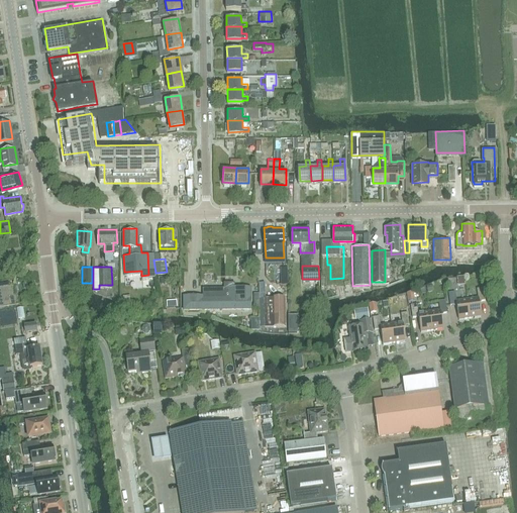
[(184,307),(202,307),(250,306),(250,285),(234,285),(234,280),(229,280),(229,285),(202,286),(202,293),(184,294),(184,307)]
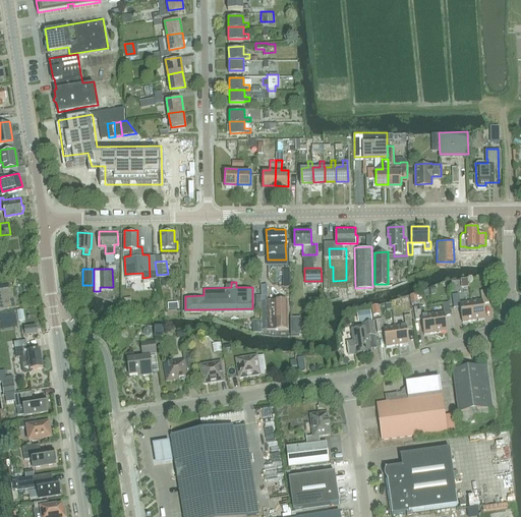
[(481,298),(471,299),(473,318),(484,317),(482,301),(488,300),(487,287),(480,288),(481,298)]
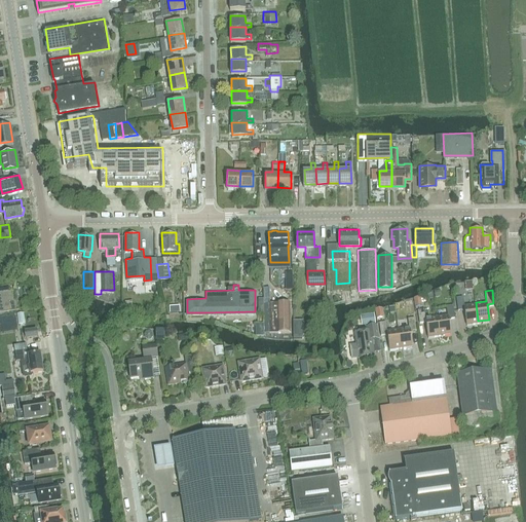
[(478,321),(476,302),(464,304),(463,294),(456,295),(458,308),(464,307),(466,323),(478,321)]
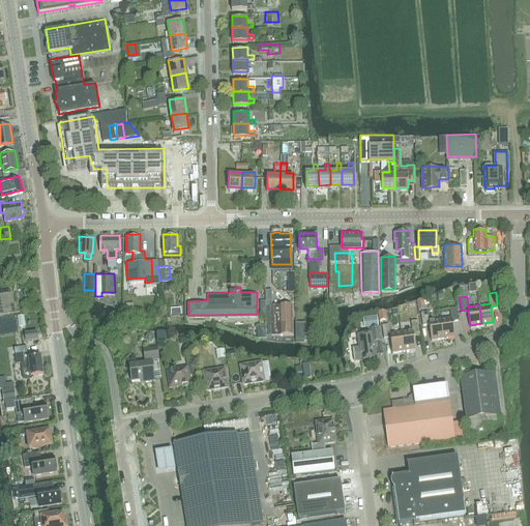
[(292,303),(270,303),(271,333),(280,333),(280,332),(292,332),(292,303)]
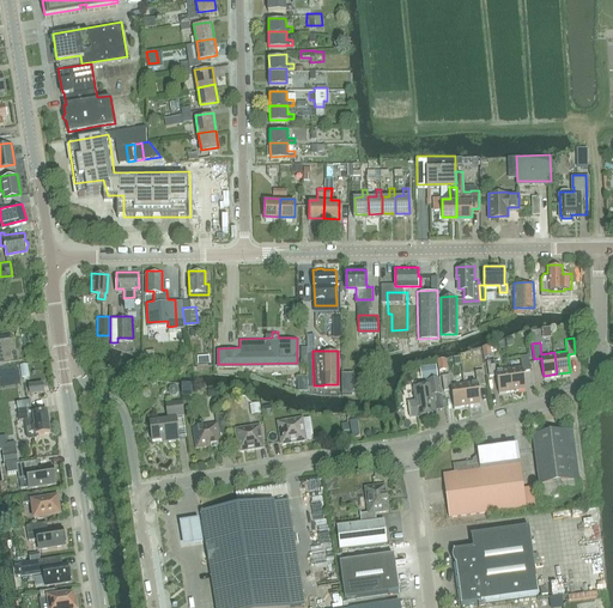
[(522,365),(509,366),(513,388),(526,387),(523,369),(530,368),(528,352),(520,353),(522,365)]
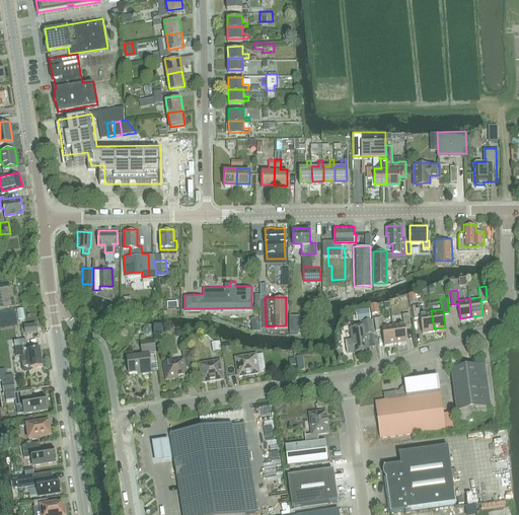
[(434,328),(431,310),(420,312),(419,302),(412,303),(414,316),(420,315),(422,330),(434,328)]
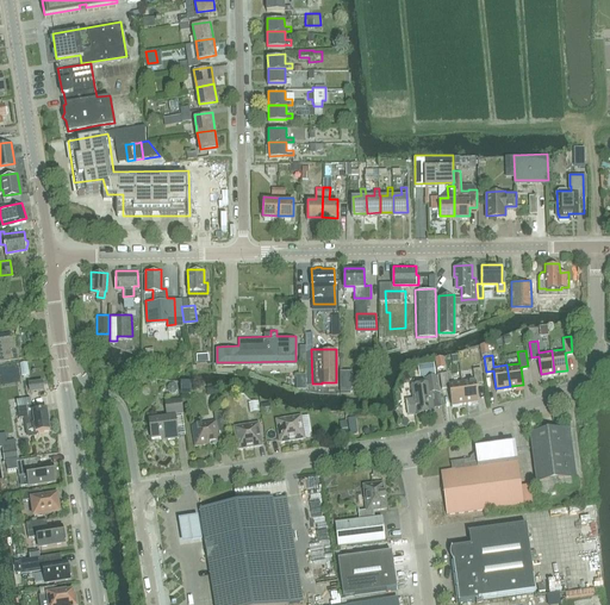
[(433,359),(417,360),(419,372),(434,370),(433,359)]
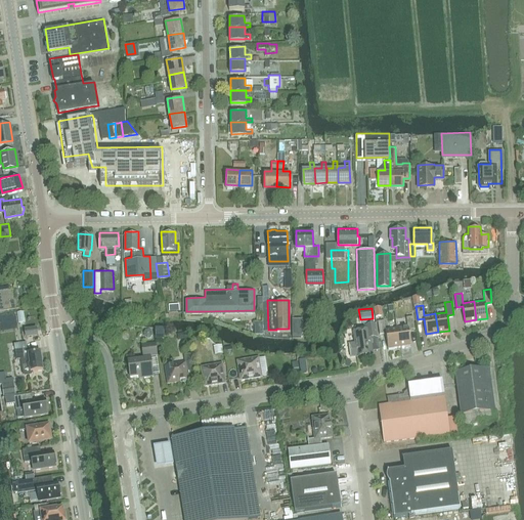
[(407,325),(396,326),(399,345),(410,343),(408,328),(415,327),(412,313),(406,314),(407,325)]
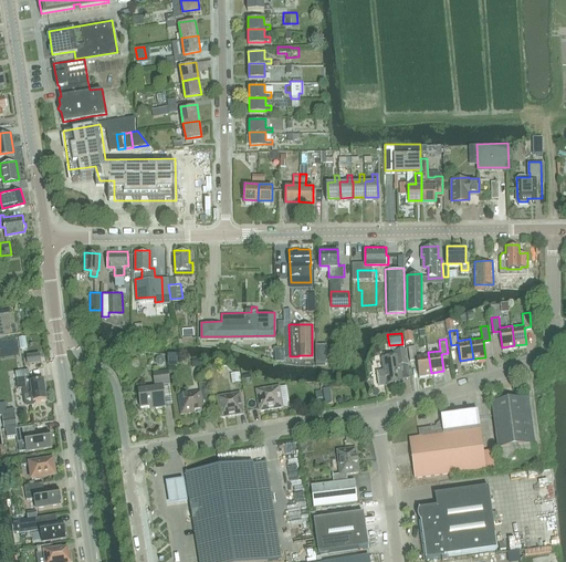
[(431,373),(428,352),(417,354),(416,343),(408,344),(410,358),(417,357),(419,374),(431,373)]
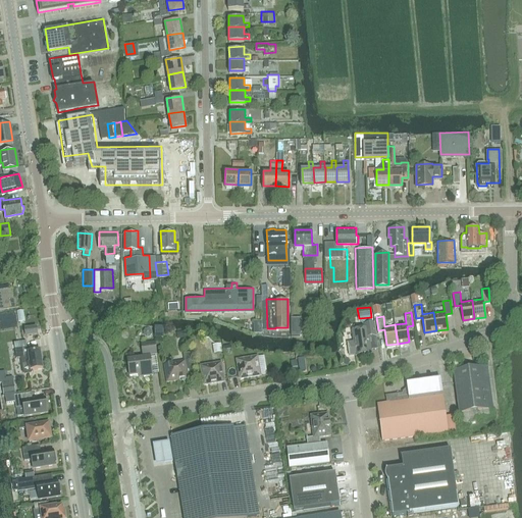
[(352,328),(353,339),(347,340),(349,353),(355,352),(356,353),(371,351),(369,334),(376,333),(374,320),(364,322),(364,326),(352,328)]
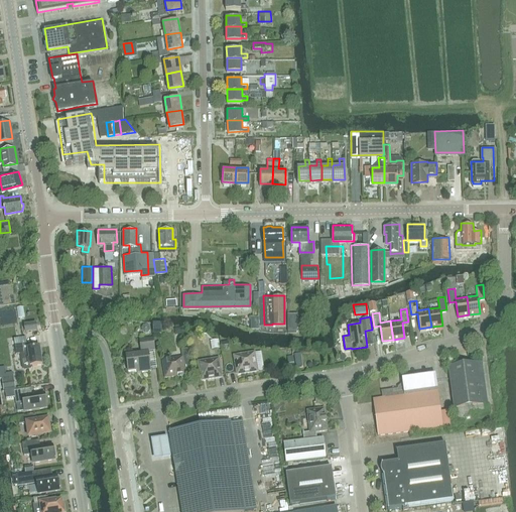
[(24,322),(25,329),(37,328),(35,321),(24,322)]
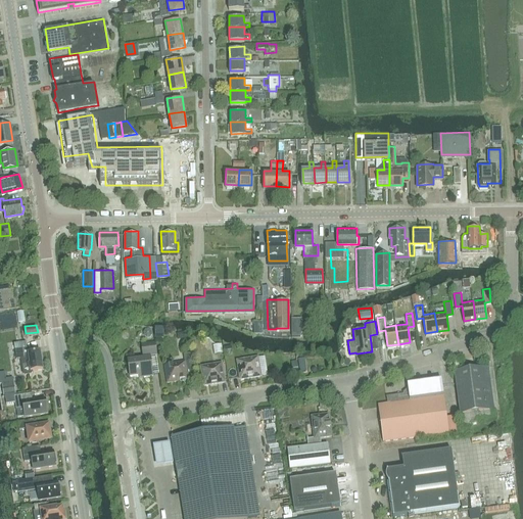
[(161,327),(154,326),(155,336),(163,337),(161,327)]
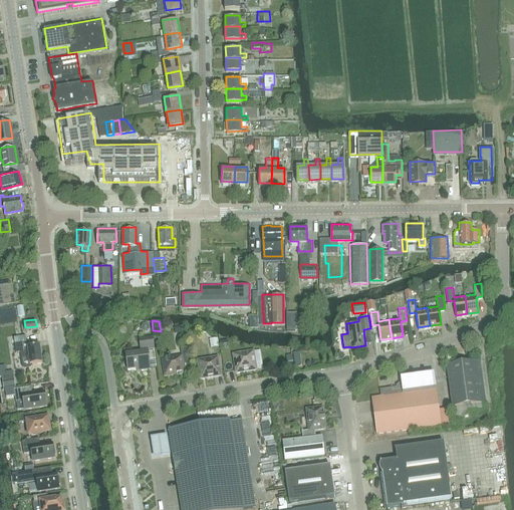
[(148,346),(154,346),(153,334),(140,335),(141,349),(125,351),(127,367),(142,365),(142,367),(150,366),(148,346)]
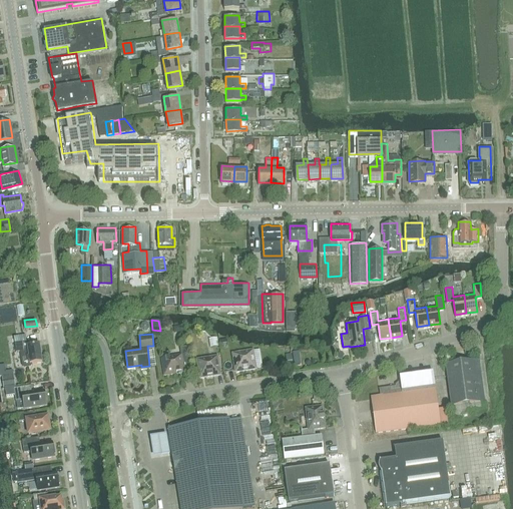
[(217,338),(209,338),(209,347),(217,347),(217,338)]
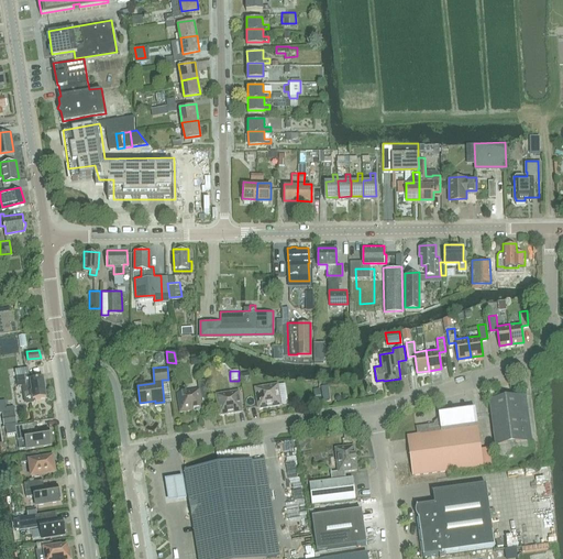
[(17,374),(18,384),(22,383),(24,399),(26,401),(33,399),(35,397),(35,396),(46,394),(43,375),(31,377),(30,372),(17,374)]
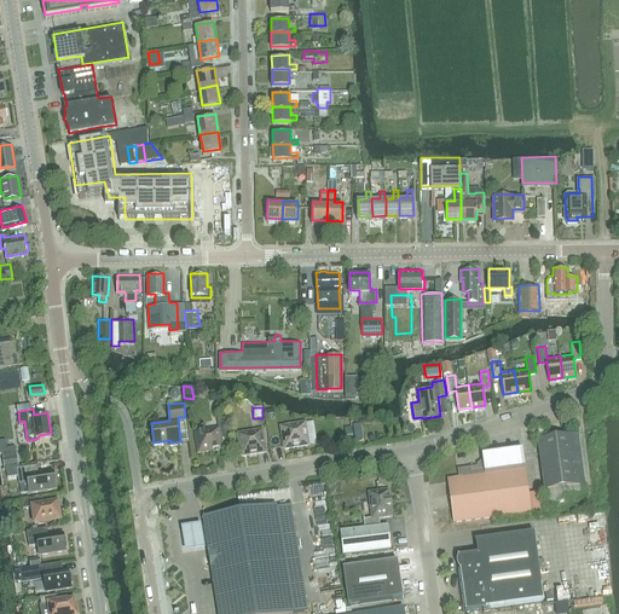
[(196,424),(195,426),(198,449),(221,445),(221,442),(220,435),(229,434),(226,422),(225,415),(217,416),(218,423),(204,426),(203,424),(202,423),(196,424)]
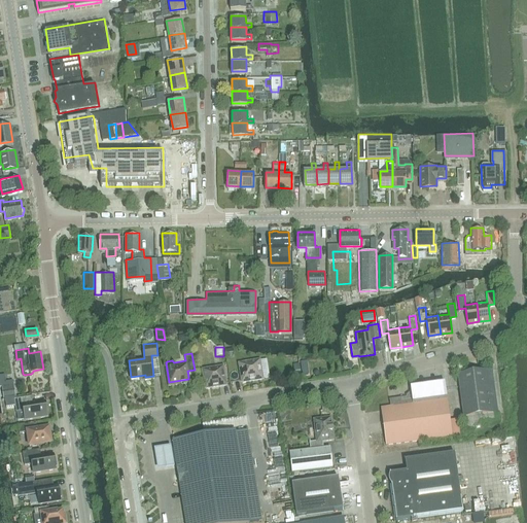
[(242,379),(262,376),(259,357),(239,361),(242,379)]
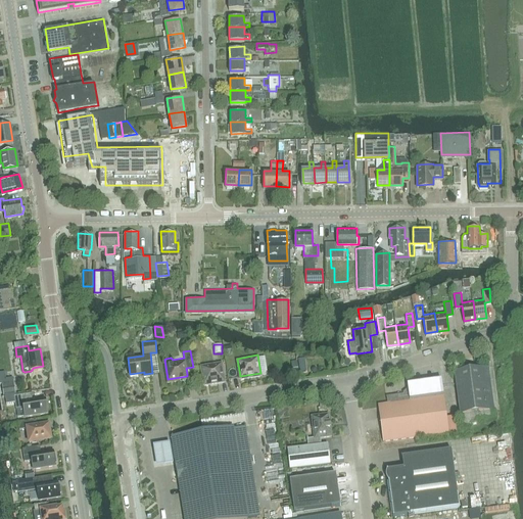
[(204,382),(225,379),(222,361),(201,365),(204,382)]
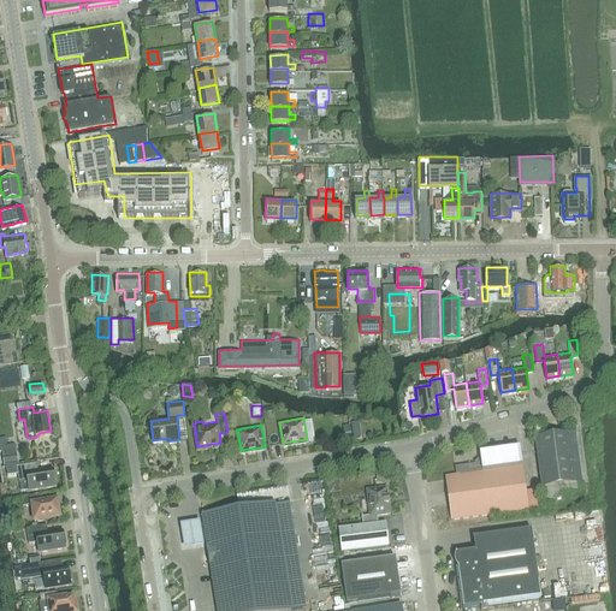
[(578,487),(576,480),(570,434),(576,434),(575,428),(535,434),(542,485),(543,494),(552,493),(552,497),(561,496),(561,493),(561,488),(578,487)]
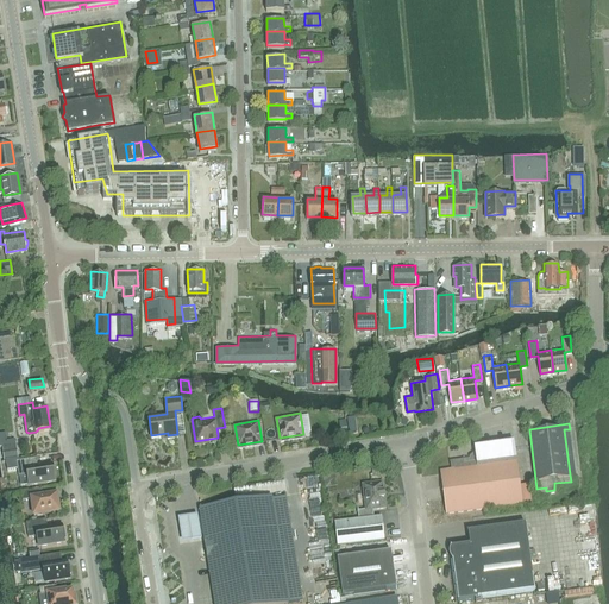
[(469,453),(469,455),(450,458),(451,467),(441,469),(446,510),(484,505),(484,507),(522,501),(515,458),(513,440),(475,445),(475,450),(472,450),(469,453)]
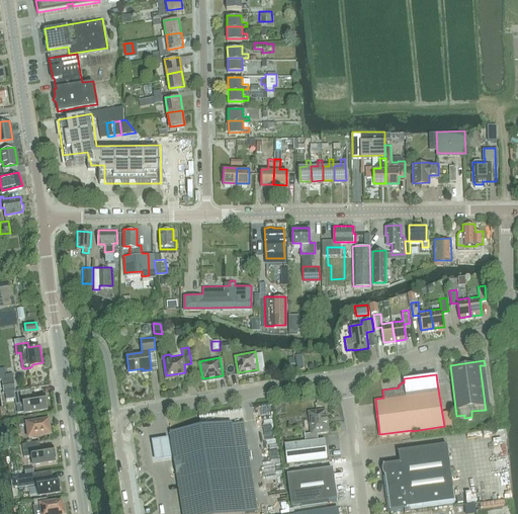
[(3,389),(15,387),(14,378),(2,380),(3,389)]
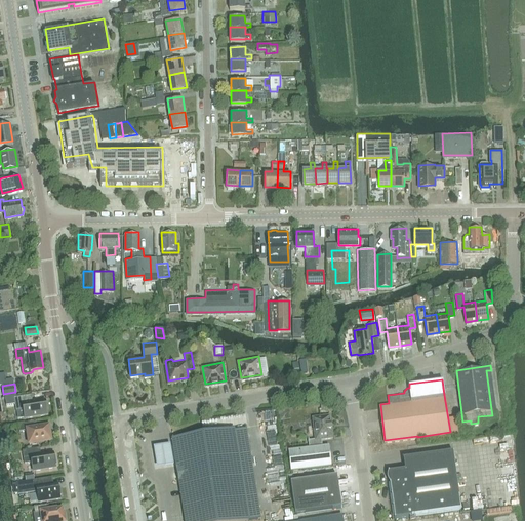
[(45,399),(45,398),(31,400),(30,393),(13,395),(15,408),(24,407),(25,415),(47,412),(46,405),(47,405),(46,399),(45,399)]
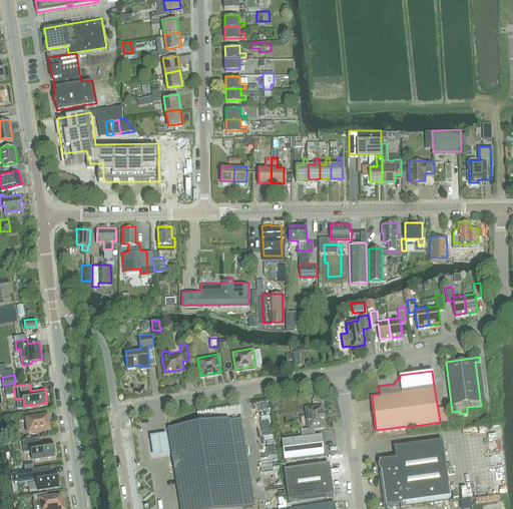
[(282,438),(284,457),(324,453),(322,433),(315,434),(314,427),(324,426),(325,426),(322,403),(306,405),(306,406),(308,427),(302,427),(302,426),(301,426),(302,435),(282,438)]
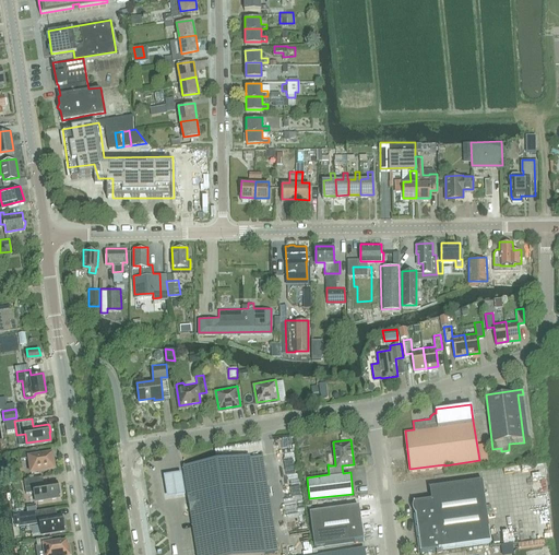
[(28,456),(32,471),(55,468),(54,460),(55,460),(54,453),(52,453),(52,451),(36,455),(34,447),(19,449),(21,458),(28,456)]
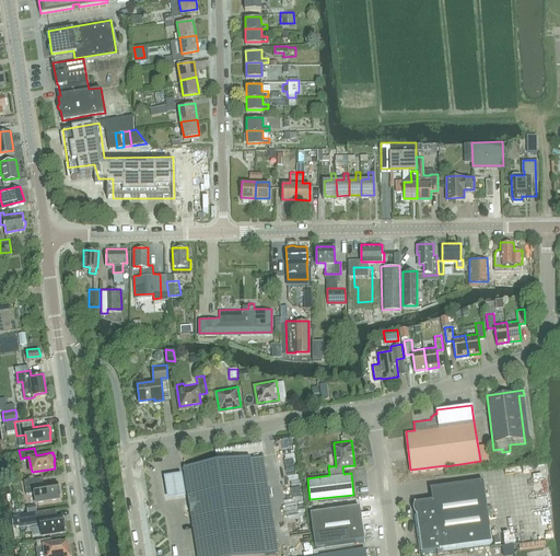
[(266,474),(253,476),(249,454),(184,465),(198,555),(242,555),(278,551),(266,474)]
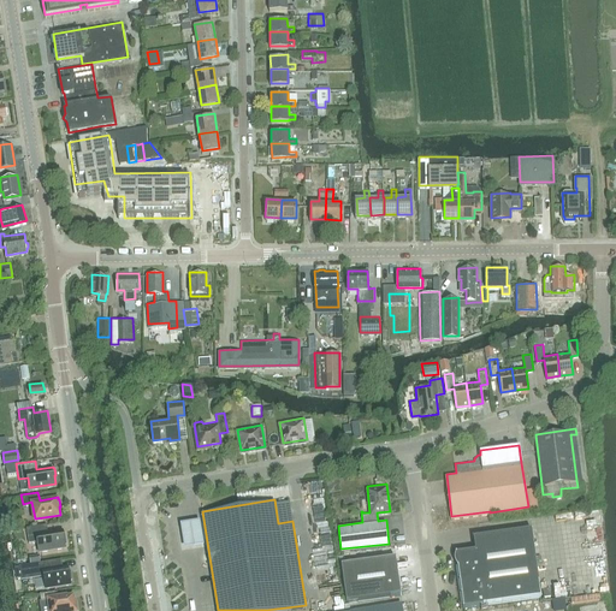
[(570,511),(570,521),(590,521),(590,511),(570,511)]
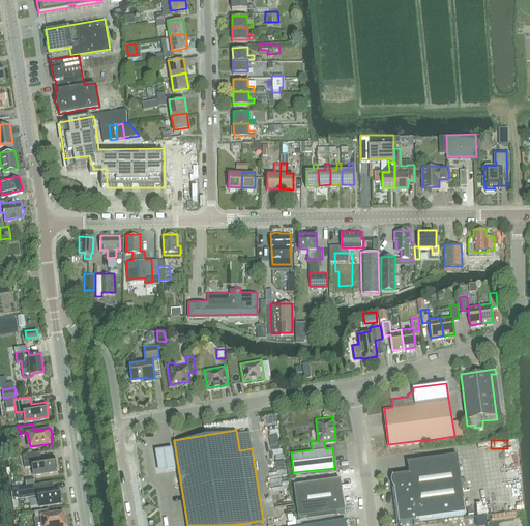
[(37,449),(23,451),(25,465),(32,464),(33,472),(56,469),(57,468),(56,458),(54,458),(54,455),(38,457),(37,449)]
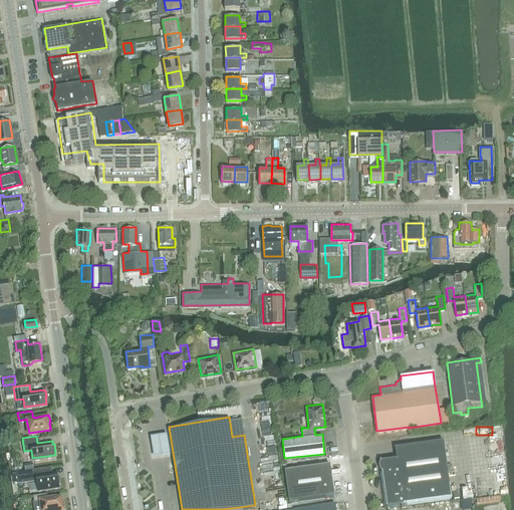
[(387,505),(451,496),(443,439),(395,446),(397,458),(380,460),(387,505)]
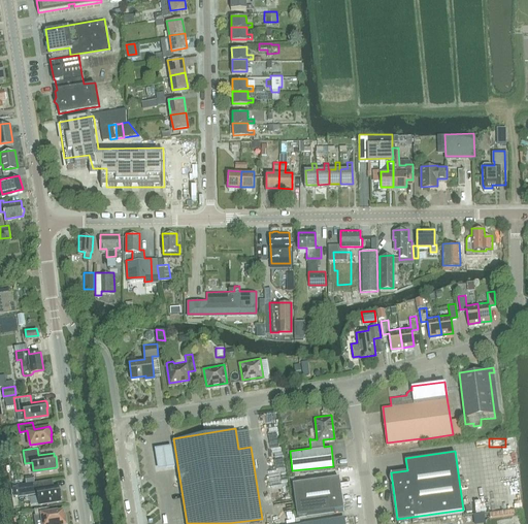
[(334,510),(334,509),(343,508),(341,494),(339,476),(292,482),(296,515),(334,510)]
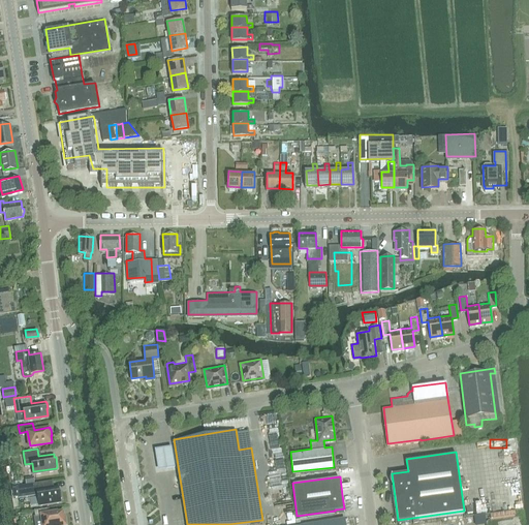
[(41,480),(17,484),(19,495),(37,492),(38,503),(60,499),(60,496),(62,495),(60,488),(59,488),(58,484),(42,487),(41,480)]
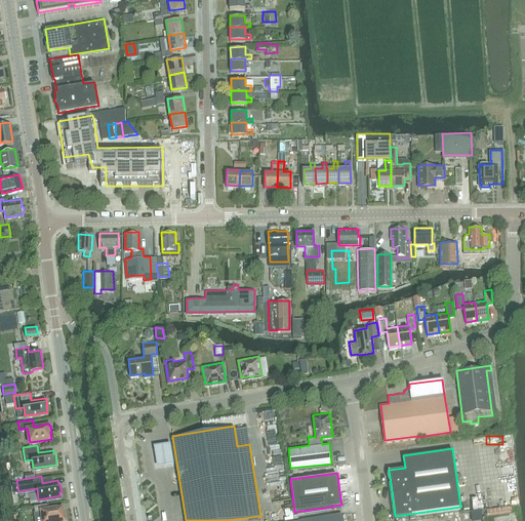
[(41,510),(42,520),(58,520),(65,520),(64,510),(63,511),(63,506),(48,508),(47,502),(34,504),(35,511),(41,510)]
